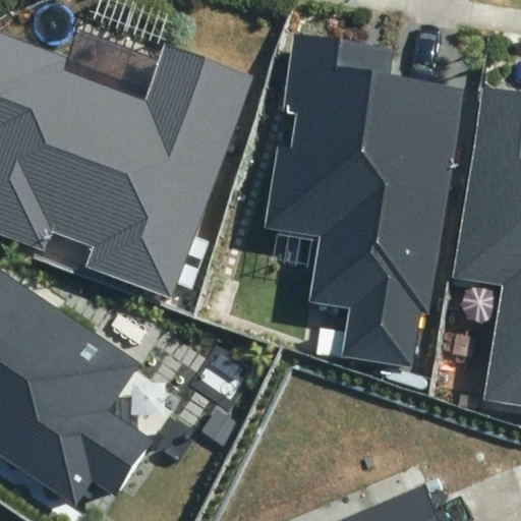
[(84,268),(173,299),(255,76),(165,43),(145,99),(64,70),(69,58),(0,33),(0,234),(45,251),(52,233),(92,247),(84,268)]
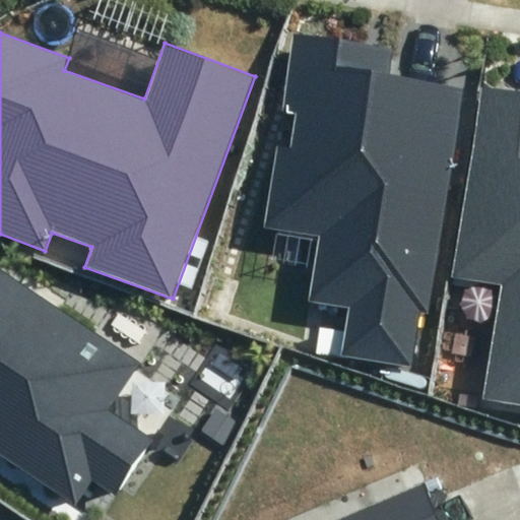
[(341,354),(411,367),(421,311),(429,312),(466,90),(386,76),(390,52),(294,36),(280,113),(295,115),(289,147),(276,145),(263,225),(320,235),(309,300),(349,306),(341,354)]
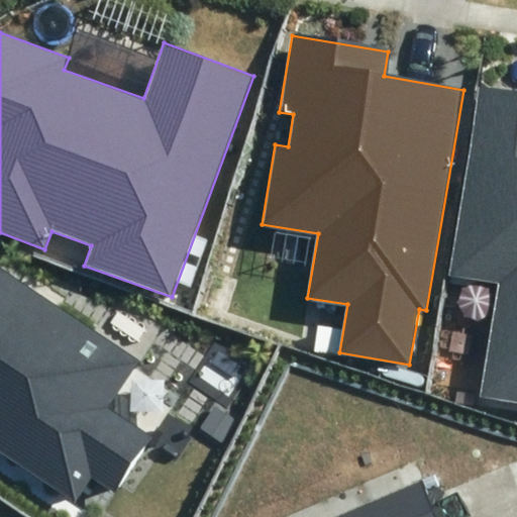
[(485,392),(516,397),(516,92),(483,87),(453,273),(502,281),(485,392)]
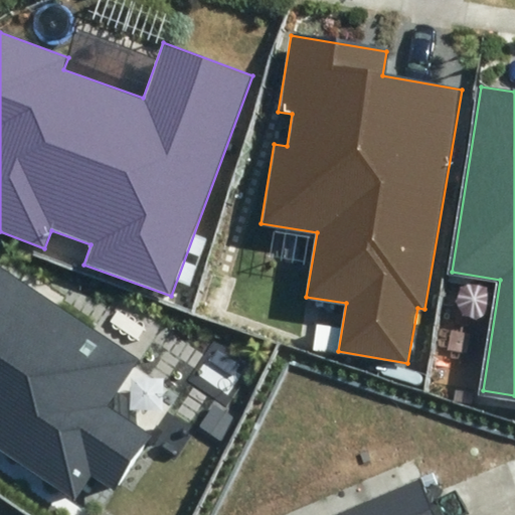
[(136,359),(0,269),(0,448),(74,498),(91,474),(117,491),(153,437),(105,405),(136,359)]
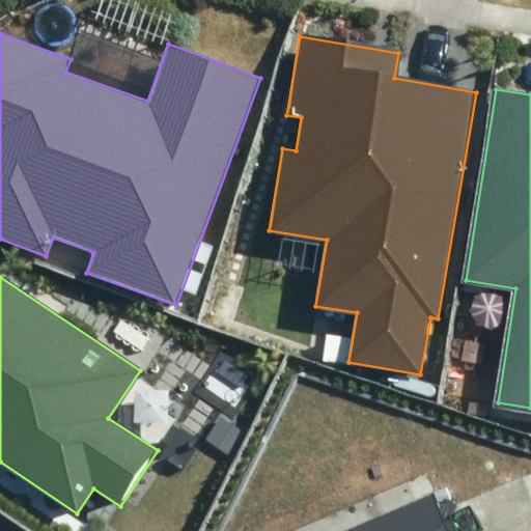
[(448,530),(432,494),(346,530),(448,530)]
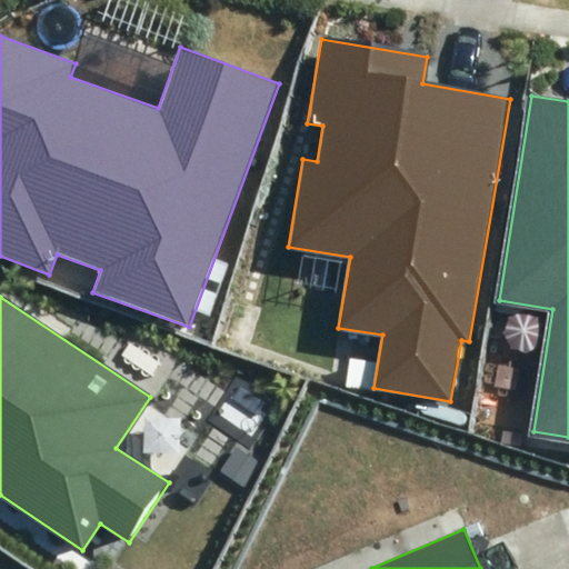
All buildings are outlined.
